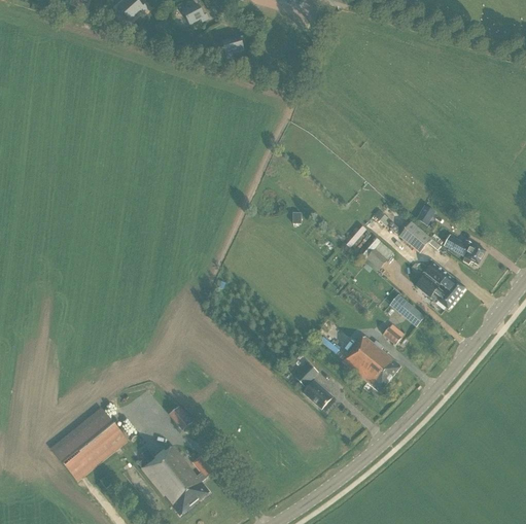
[(146,6),(143,2),(141,4),(138,0),(129,0),(125,4),(121,1),(117,5),(129,18),(140,8),(142,10),(146,6)]
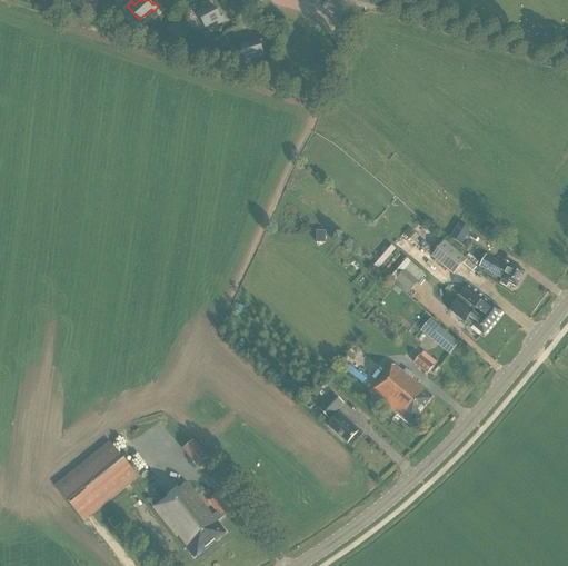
[(213,3),(203,9),(201,5),(196,8),(205,25),(216,18),(218,21),(223,18),(221,13),(219,15),(213,3)]
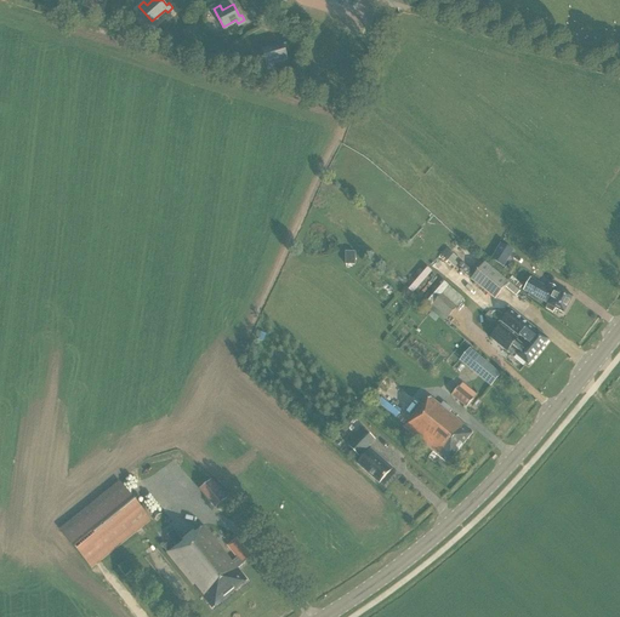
[(283,44),(285,43),(284,36),(277,39),(278,43),(262,47),(267,67),(273,64),(272,61),(286,56),(283,44)]
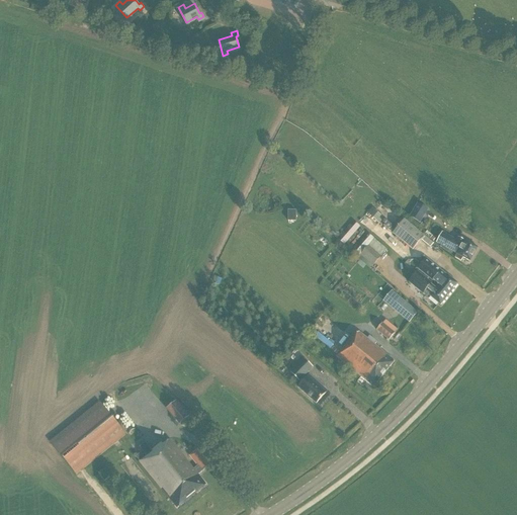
[(427,206),(417,200),(409,215),(419,221),(427,206)]
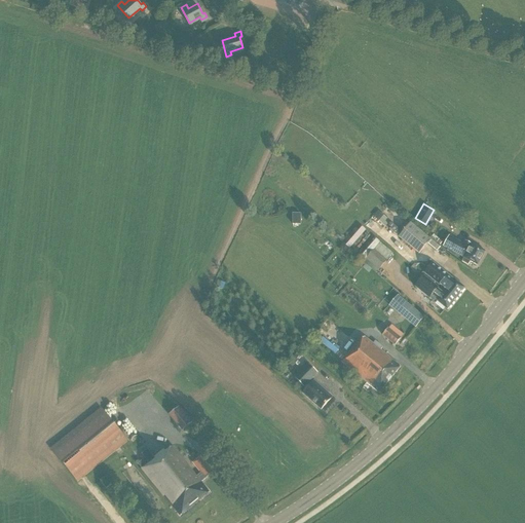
[(410,221),(399,234),(418,251),(426,241),(437,250),(440,246),(429,237),(410,221)]
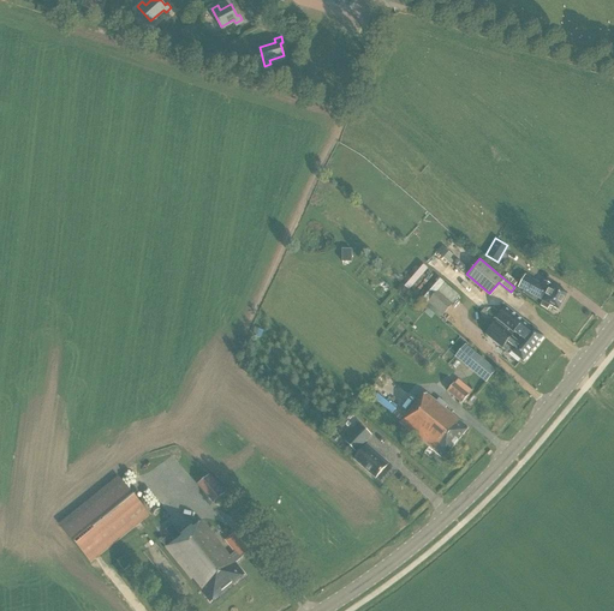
[(542,298),(542,299),(558,307),(567,291),(552,282),(550,282),(543,279),(542,282),(525,273),(518,285),(542,298)]
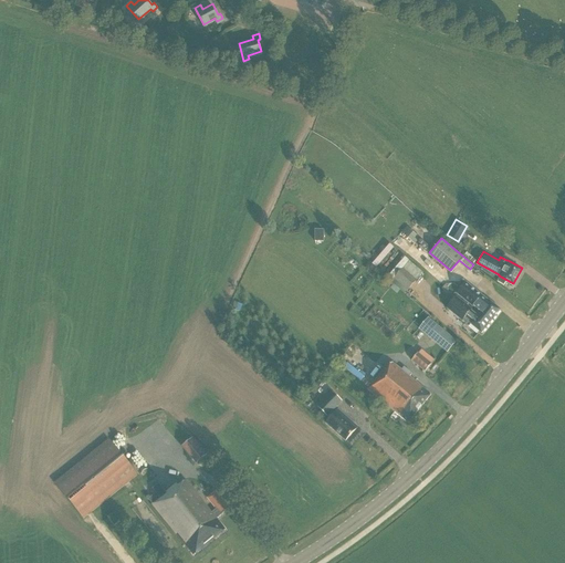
[(394,277),(407,289),(416,279),(403,267),(394,277)]
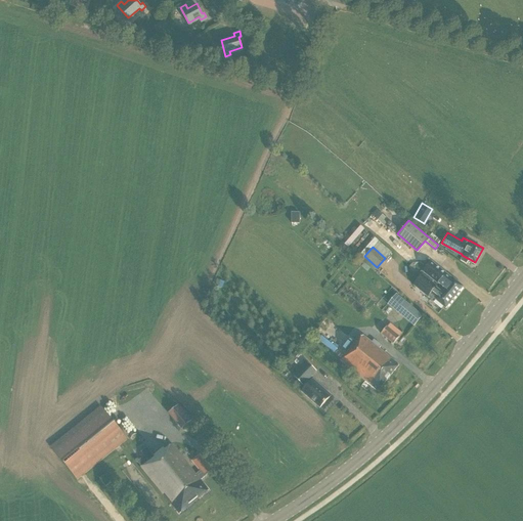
[(430,259),(423,269),(442,285),(440,287),(452,297),(463,285),(450,274),(446,279),(442,276),(445,271),(430,259)]
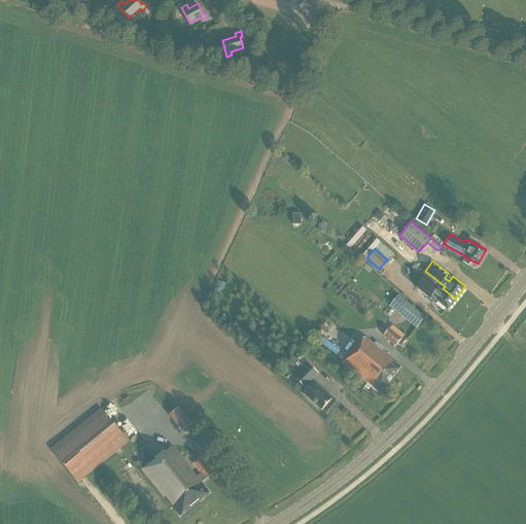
[(437,295),(435,298),(448,308),(455,299),(443,288),(441,286),(440,287),(423,275),(415,285),(430,298),(434,292),(437,295)]
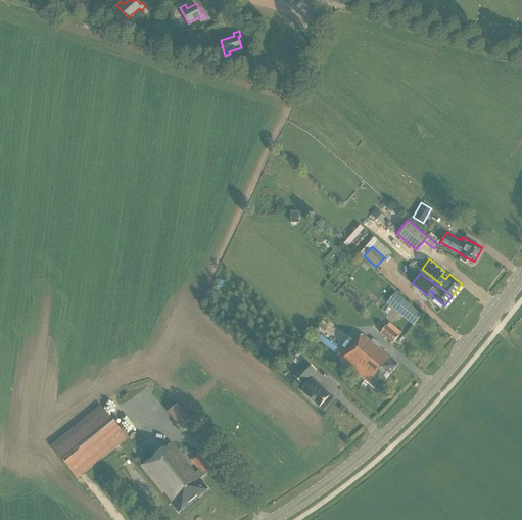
[(394,291),(386,301),(413,323),(420,313),(394,291)]
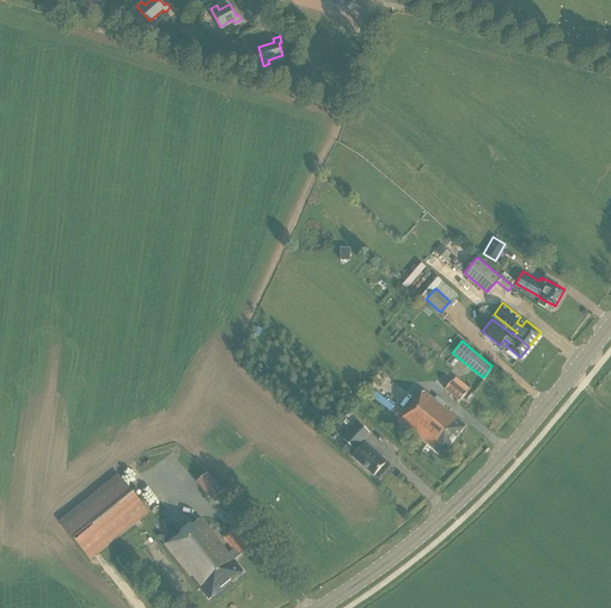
[(366,395),(391,407),(399,390),(374,379),(366,395)]
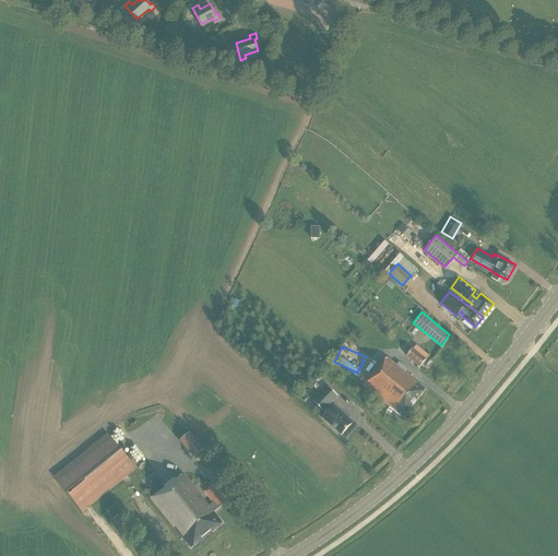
[(413,346),(406,354),(418,364),(425,357),(413,346)]
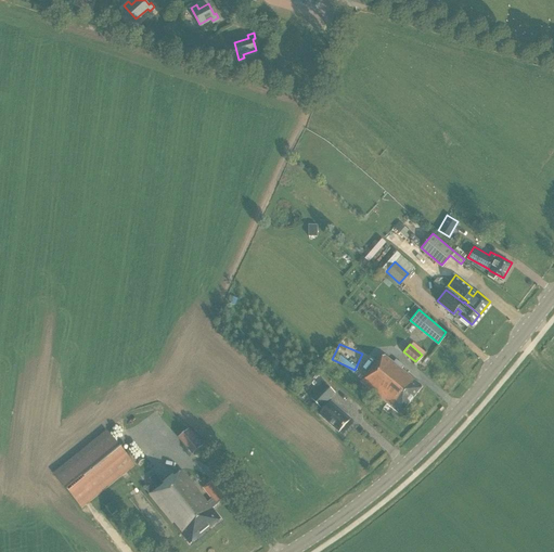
[(376,359),(360,380),(399,412),(422,384),(400,367),(403,363),(395,357),(393,360),(384,352),(377,360),(376,359)]
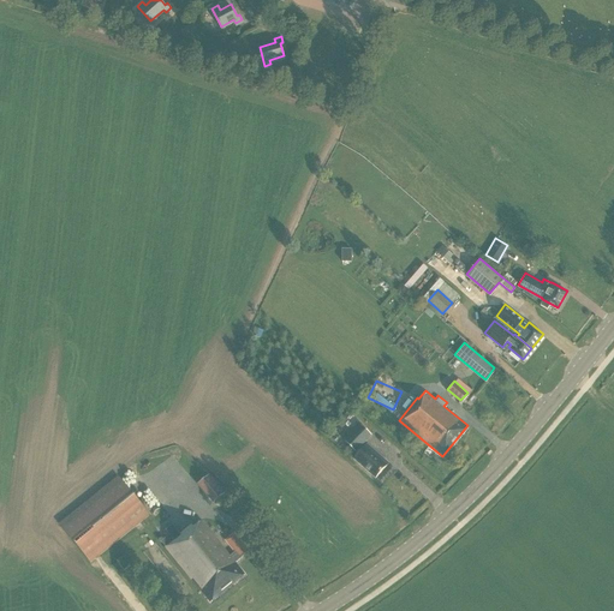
[(371,432),(359,423),(344,438),(355,449),(371,432)]
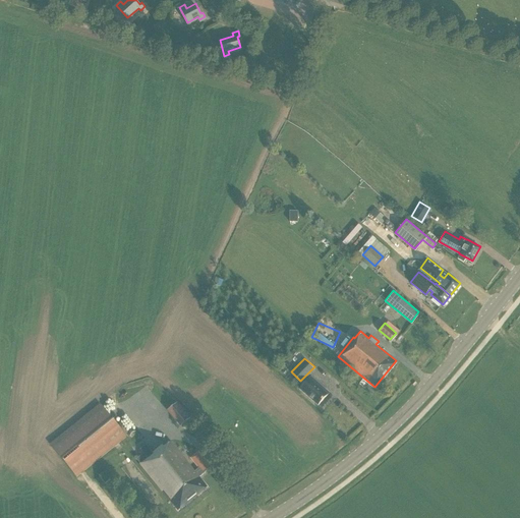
[(298,387),(318,403),(329,391),(323,386),(321,388),(314,383),(316,381),(309,375),(298,387)]
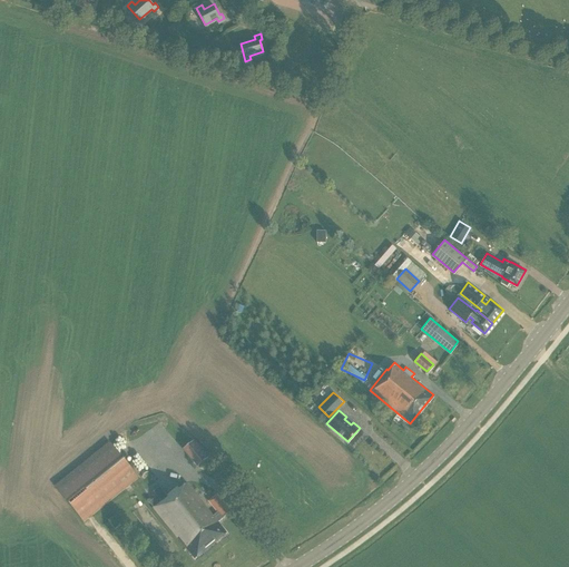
[(170,431),(165,434),(175,447),(179,443),(170,431)]
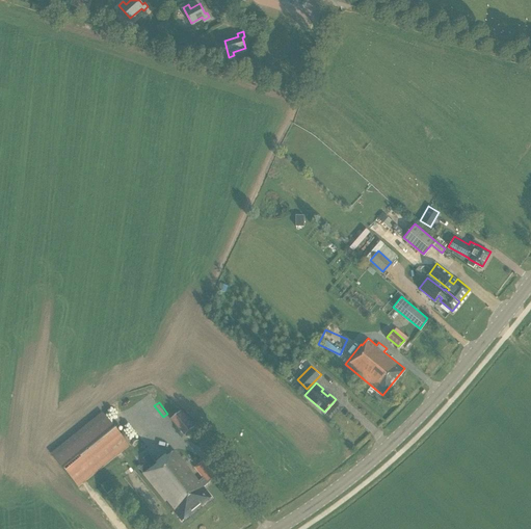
[(102,411),(51,451),(78,484),(128,443),(102,411)]
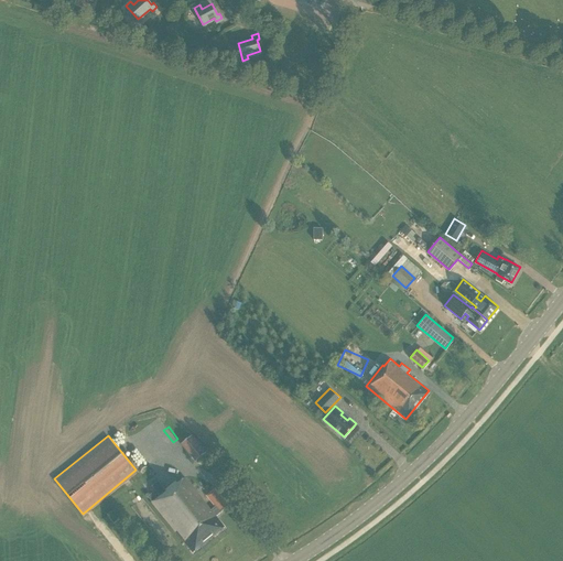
[(203,451),(191,435),(181,443),(193,459),(203,451)]
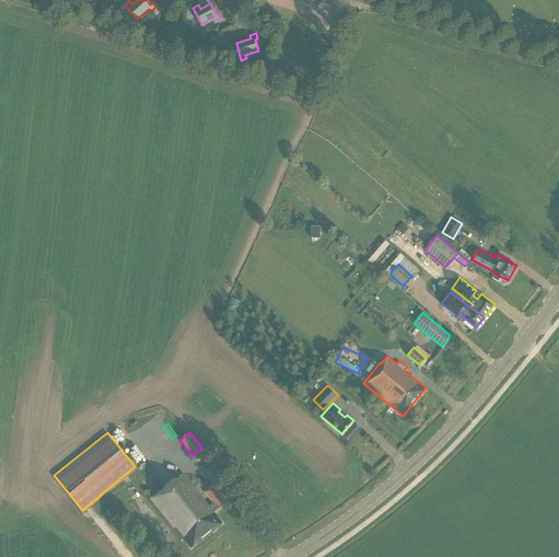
[(213,485),(206,491),(216,503),(210,507),(183,472),(175,478),(174,476),(163,485),(156,476),(150,480),(154,485),(148,490),(147,488),(144,490),(146,492),(147,491),(150,496),(191,547),(223,522),(213,510),(218,507),(226,500),(213,485)]
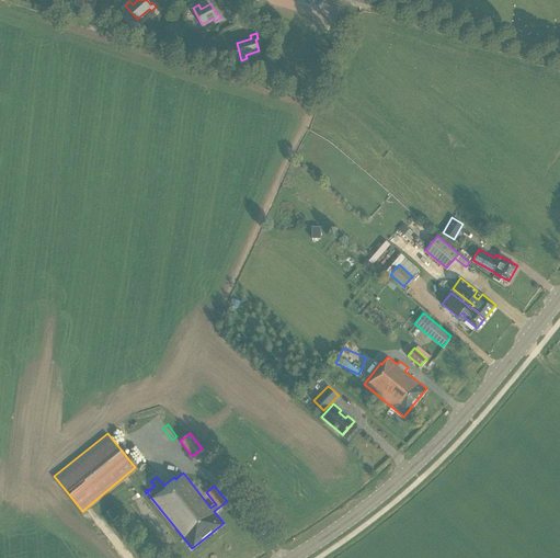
[(112,507),(106,511),(113,519),(118,514),(112,507)]
